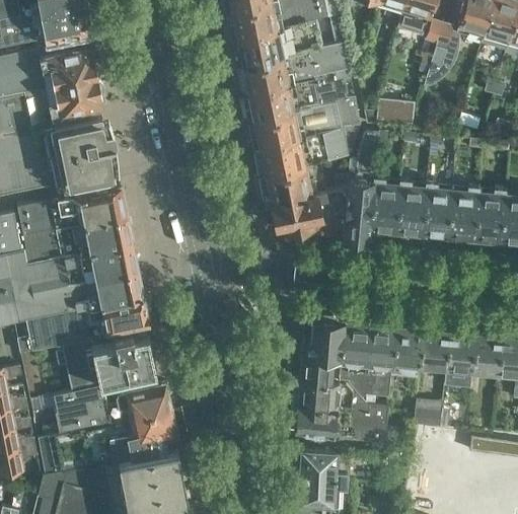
[(0,0),(0,18),(81,3),(80,0),(0,0)]
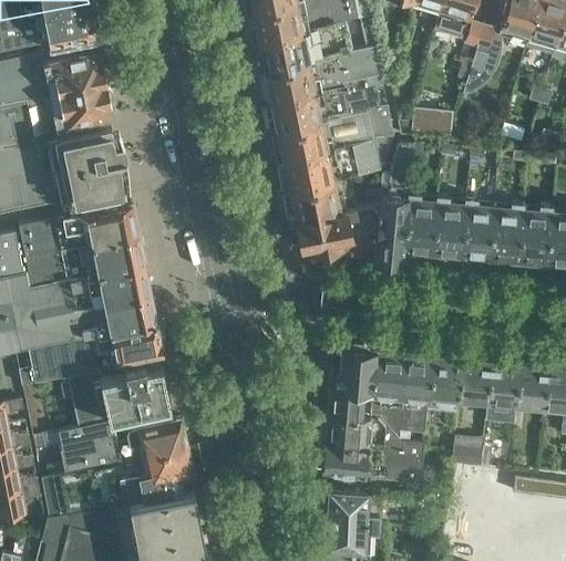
[(243,0),(246,10),(296,0),(243,0)]
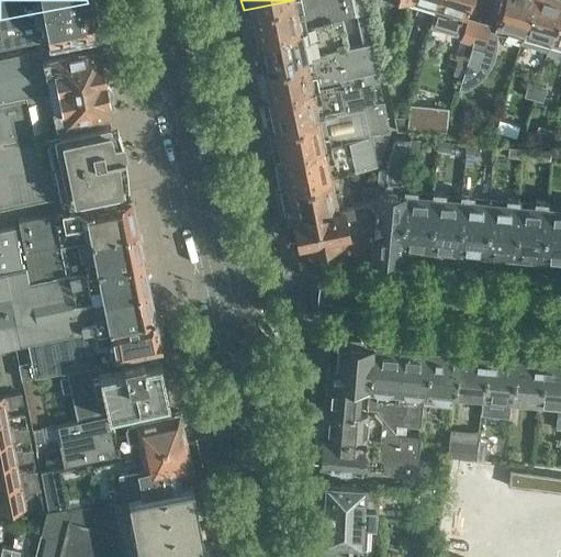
[(293,0),(244,10),(250,41),(358,18),(366,17),(361,0),(293,0)]
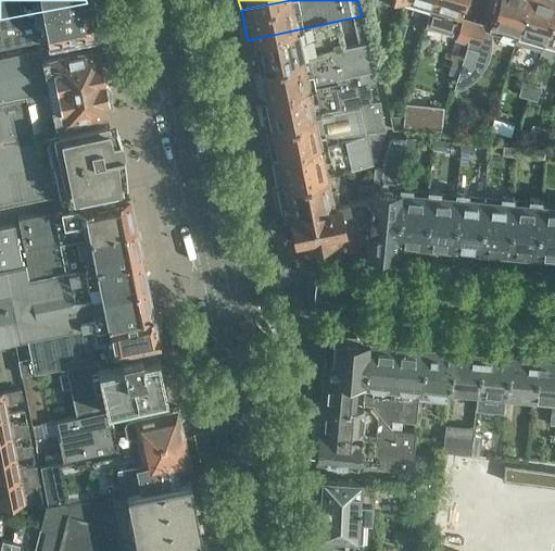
[(405,0),(405,1),(432,9),(434,0),(405,0)]
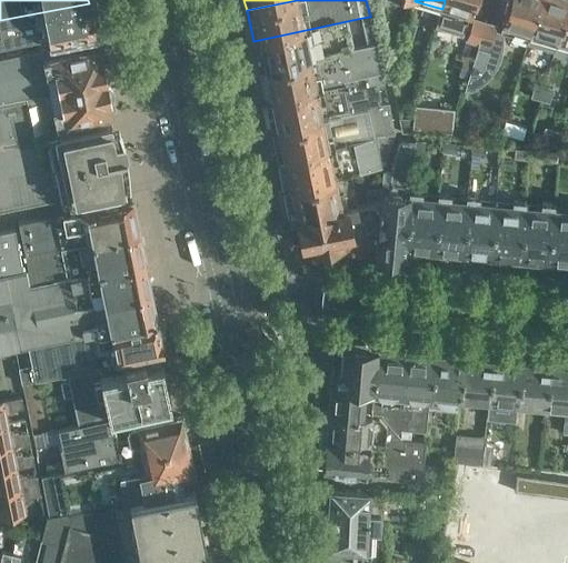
[(445,0),(442,9),(436,33),(462,41),(472,8),(475,9),(477,0),(445,0)]
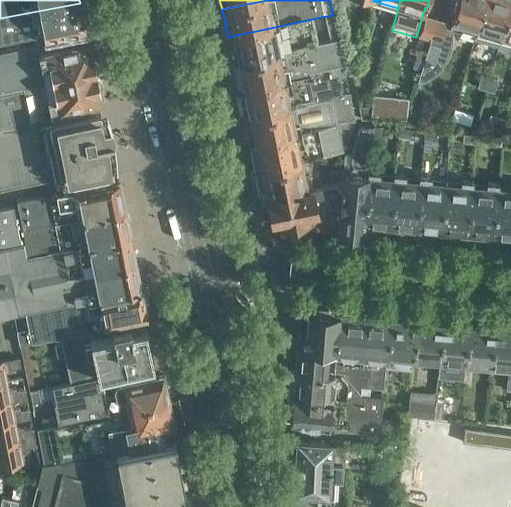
[(419,84),(424,86),(428,84),(432,82),(435,79),(438,76),(441,73),(444,70),(446,66),(448,63),(450,59),(451,55),(452,51),(453,47),(453,43),(454,39),(453,35),(453,32),(461,35),(463,27),(477,31),(486,0),(455,0),(451,16),(454,16),(451,27),(436,23),(430,44),(419,84)]
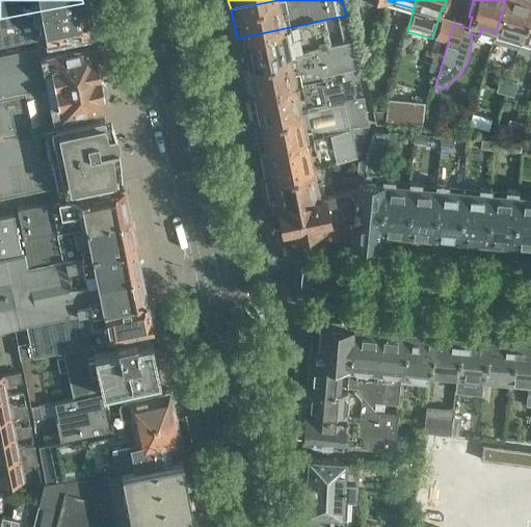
[(530,1),(528,0),(505,0),(496,32),(497,33),(494,45),(518,52),(522,41),(530,7),(530,1)]
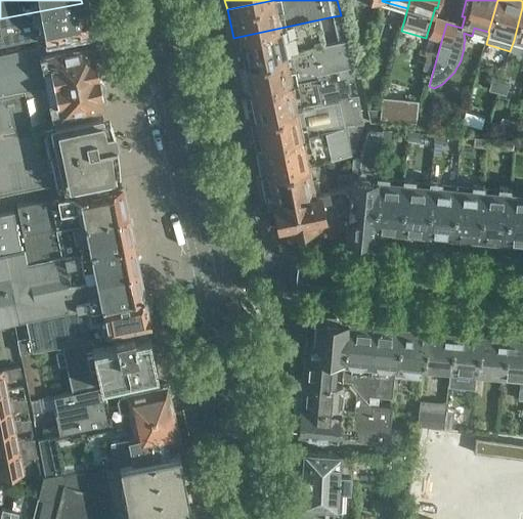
[(82,3),(0,18),(0,48),(89,31),(93,25),(92,17),(83,10),(82,3)]
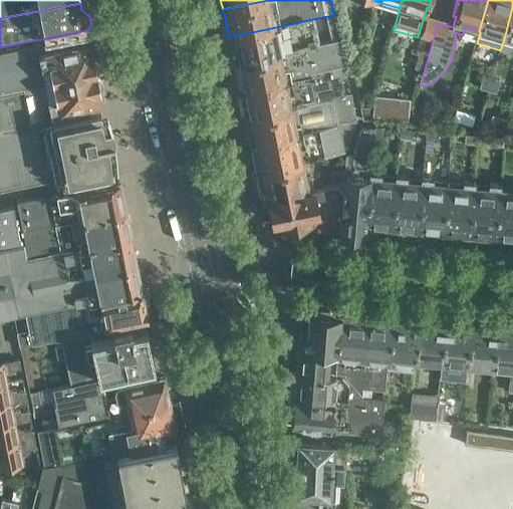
[(512,7),(504,39),(512,42),(512,7)]
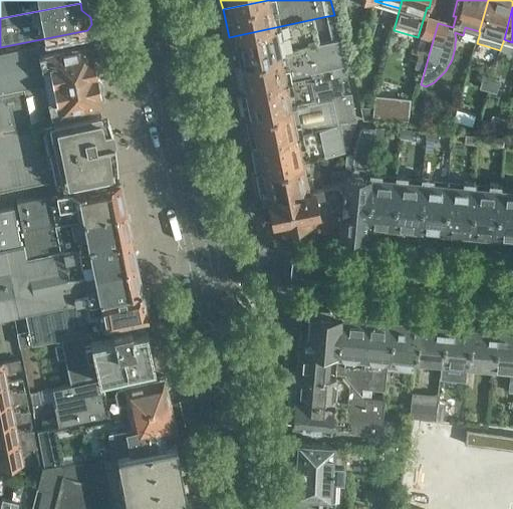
[(327,16),(229,37),(234,64),(281,54),(333,43),(327,16)]
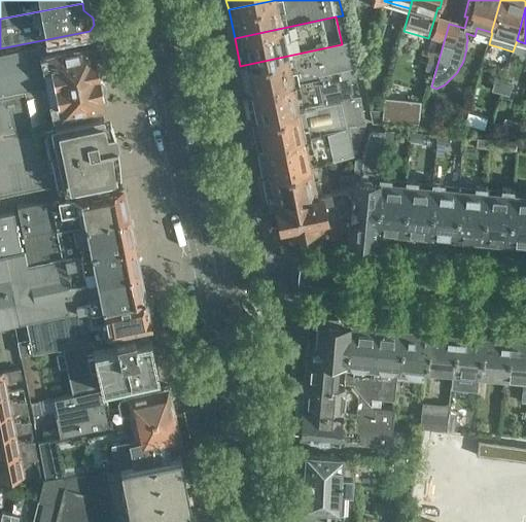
[(439,21),(432,41),(443,45),(449,24),(439,21)]
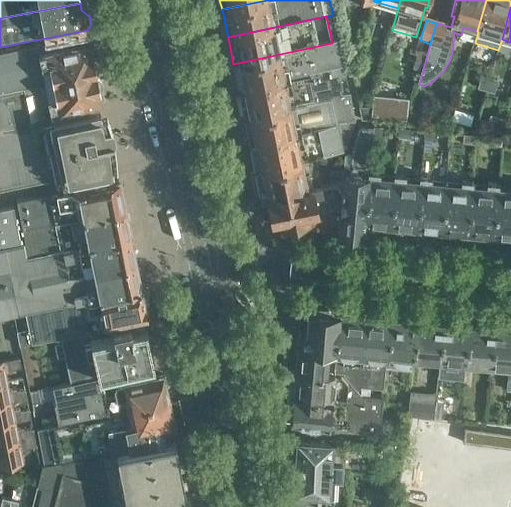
[(374,26),(365,23),(362,37),(371,40),(374,26)]
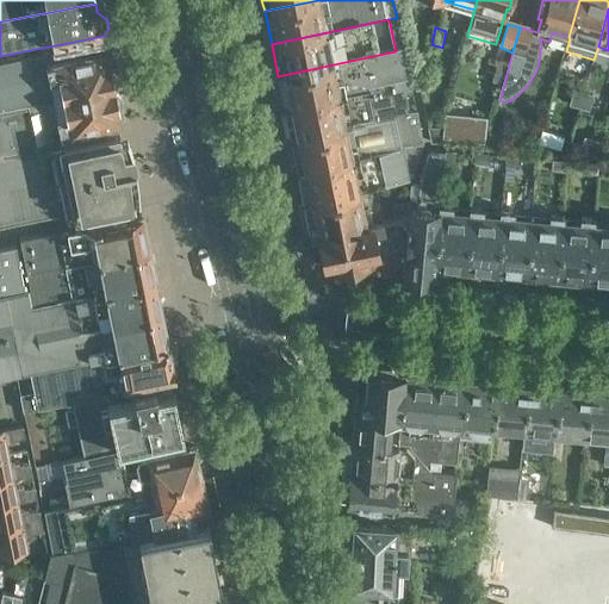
[(334,64),(278,76),(285,109),(410,82),(404,50),(396,51),(334,64)]
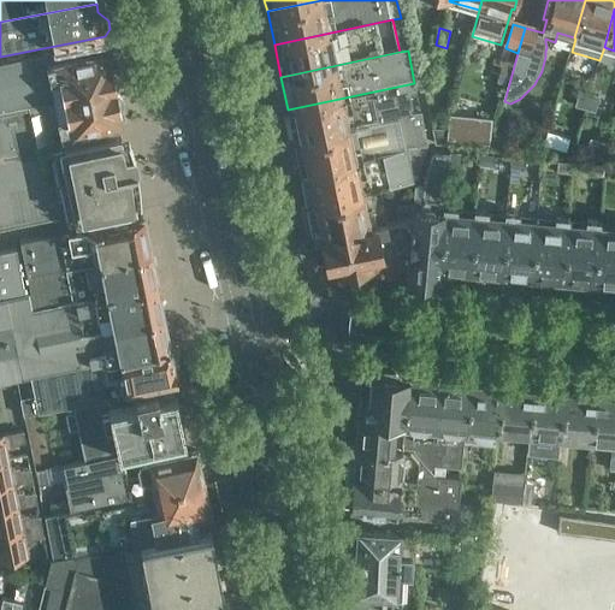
[(0,114),(5,113),(113,90),(118,88),(118,86),(119,83),(119,81),(119,78),(118,76),(116,73),(114,72),(110,70),(106,54),(89,58),(89,53),(77,55),(77,53),(0,66),(0,114)]
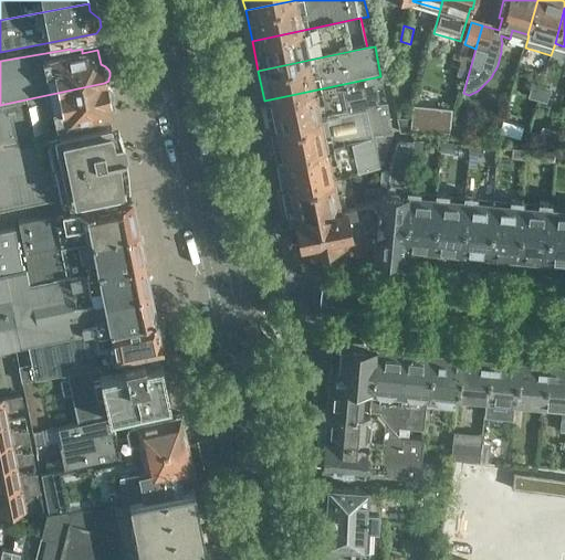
[(380,76),(264,101),(270,129),(378,108),(377,106),(379,104),(377,92),(373,88),(383,86),(380,76)]
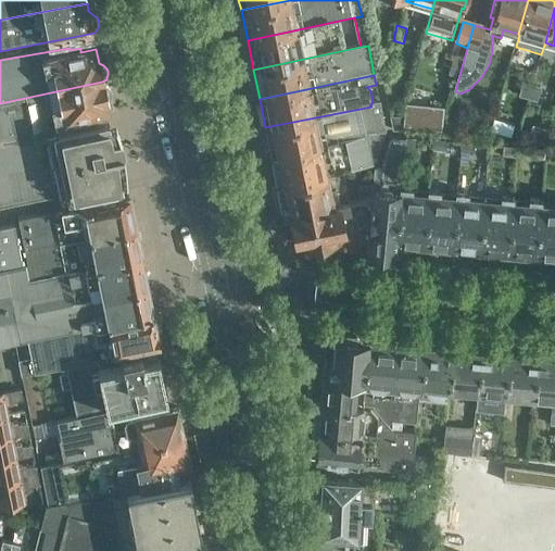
[(102,82),(4,102),(5,109),(27,104),(34,140),(106,123),(105,116),(109,115),(106,101),(110,98),(111,96),(111,94),(111,90),(110,88),(109,86),(108,85),(103,83),(102,82)]
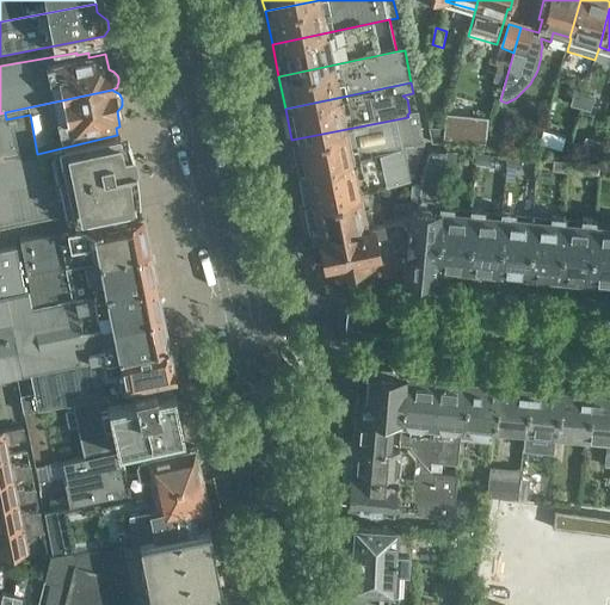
[(580,113),(585,97),(575,94),(571,111),(580,113)]
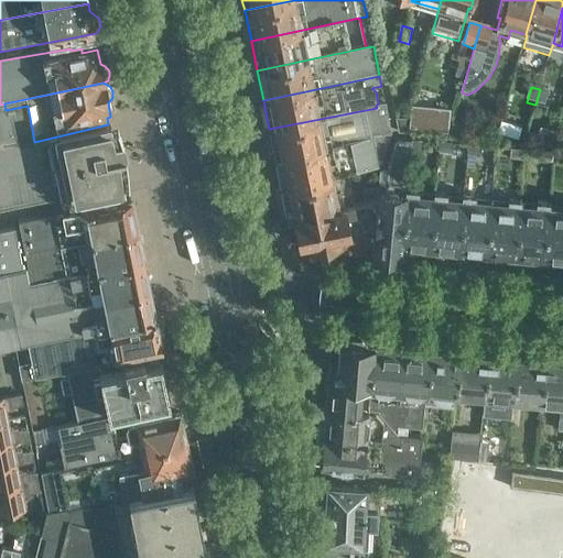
[(540,89),(536,105),(545,107),(550,93),(540,89)]
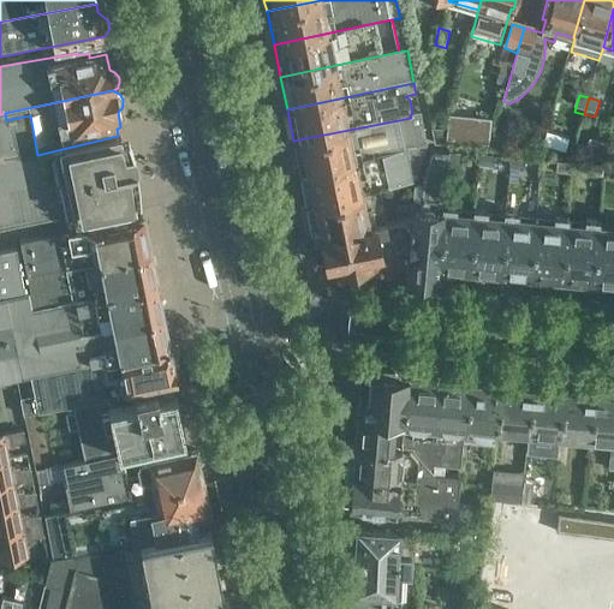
[(0,233),(130,206),(129,193),(127,185),(127,174),(126,172),(135,169),(135,171),(136,169),(133,163),(132,157),(132,155),(130,155),(124,157),(118,138),(119,138),(118,136),(37,155),(30,115),(6,120),(5,113),(0,114),(0,233)]
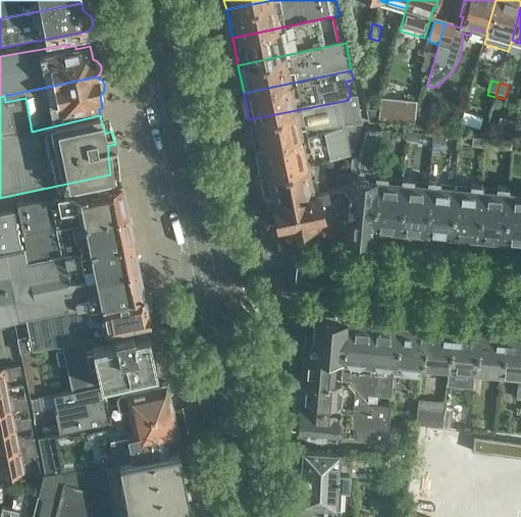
[(349,100),(249,119),(255,148),(362,125),(357,98),(349,100)]
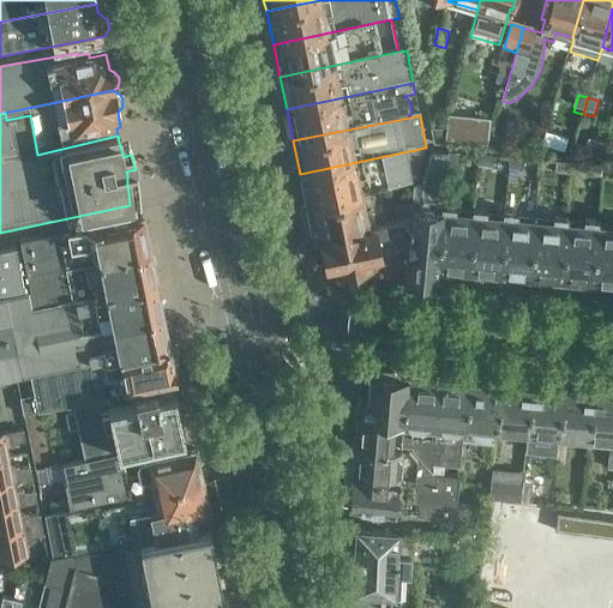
[(491,145),(492,119),(449,116),(448,143),(491,145)]
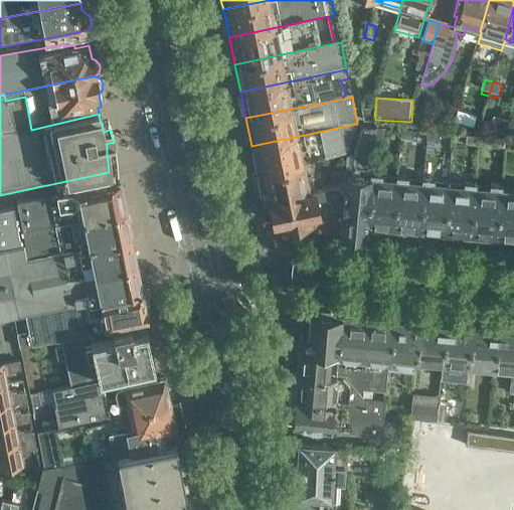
[(372,112),(361,112),(364,125),(372,125),(372,112)]
